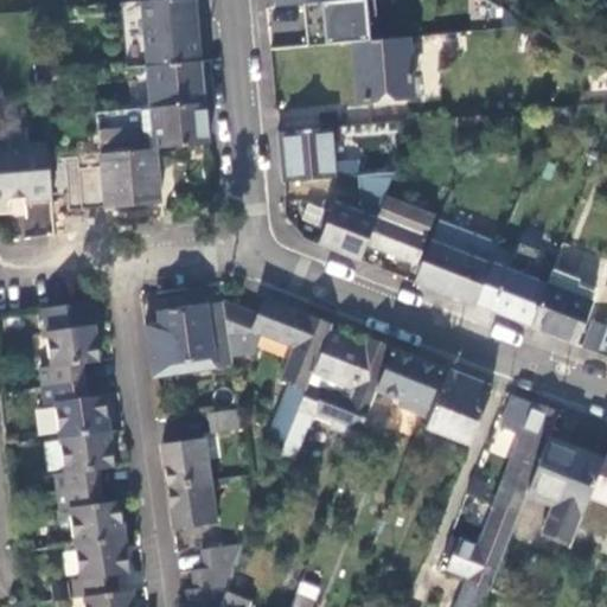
[(152,0),(145,1),(140,1),(146,68),(199,62),(193,0),(152,0)]
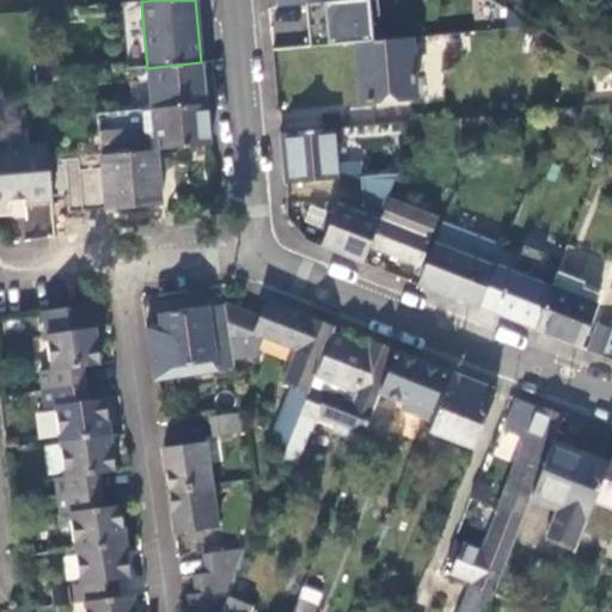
[(357,0),(353,0),(305,5),(310,48),(356,44),(380,42),(375,0),(357,0)]
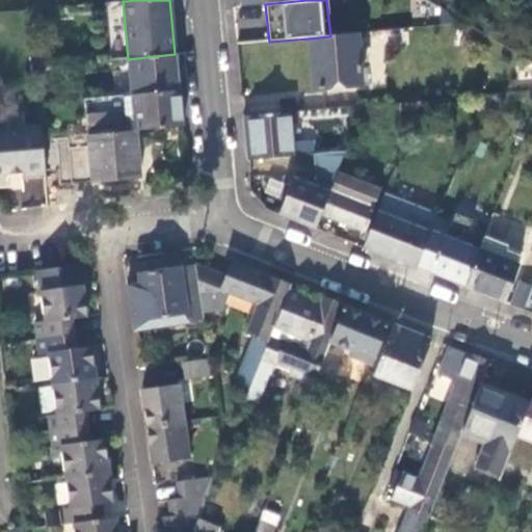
[(330,36),(310,38),(314,90),(362,85),(356,34),(330,36)]
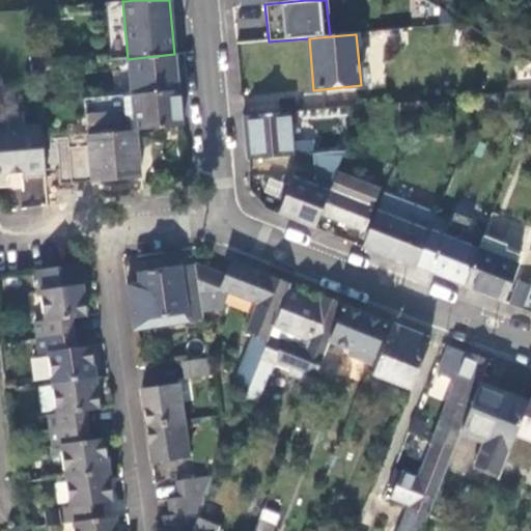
[(131,94),(178,90),(174,54),(128,59),(131,94)]
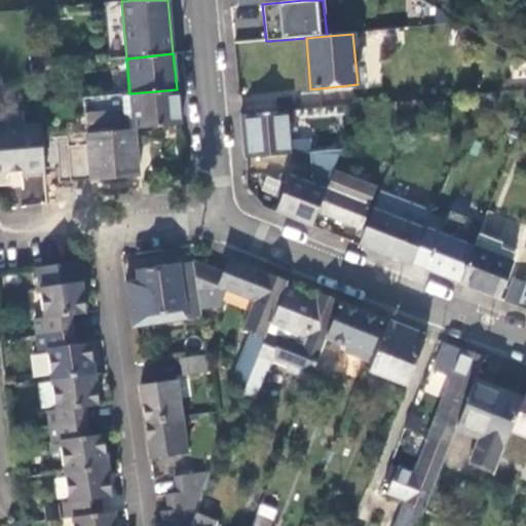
[(135,130),(180,126),(177,89),(129,94),(82,99),(86,136),(135,130)]
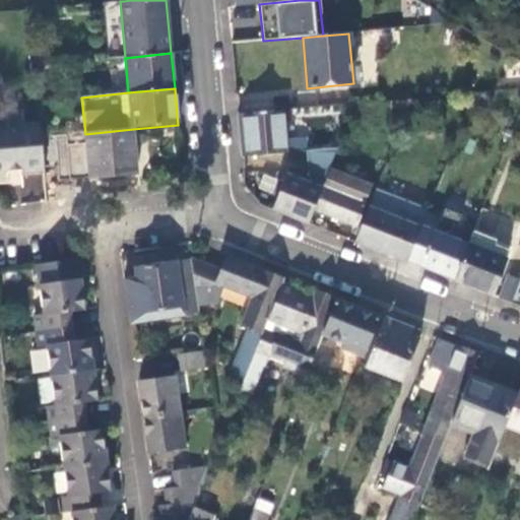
[(283,111),(239,115),(243,156),(287,153),(283,111)]
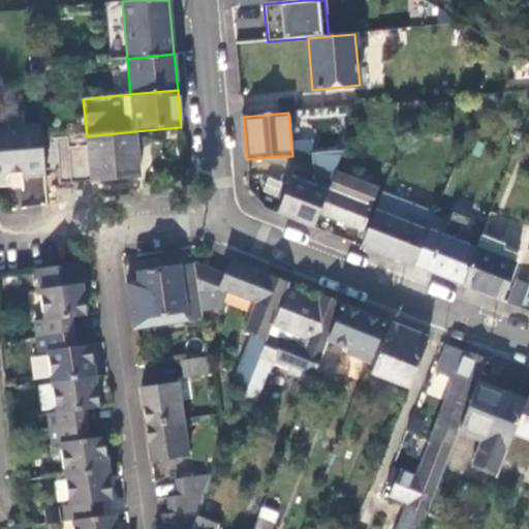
[(0,185),(10,185),(9,173),(43,169),(40,127),(0,129),(0,185)]
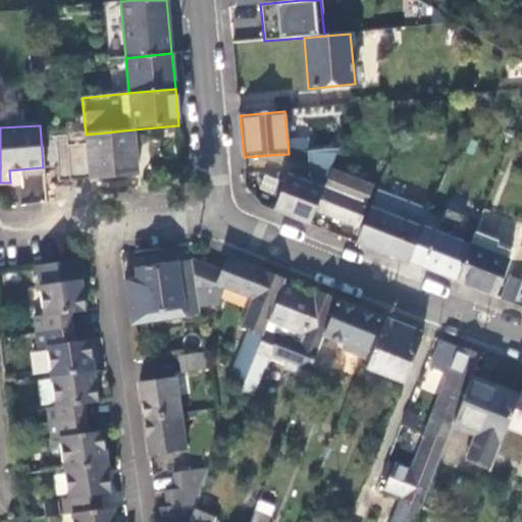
[(138,173),(134,129),(86,135),(67,136),(71,172),(90,170),(91,178),(138,173)]
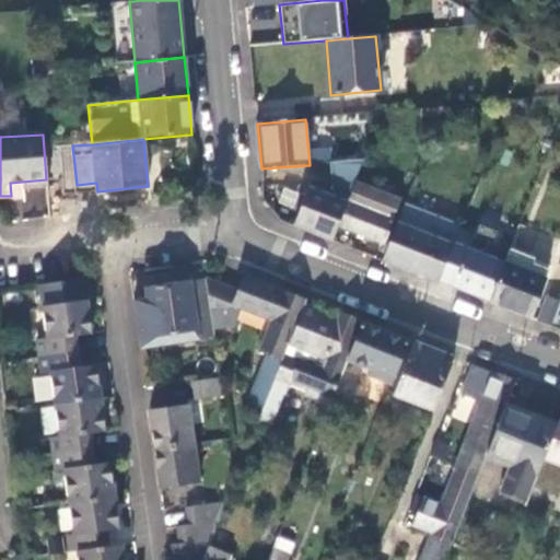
[(357,181),(363,161),(331,163),(335,191),(334,198),(308,188),(293,229),(331,244),(338,226),(357,181)]
